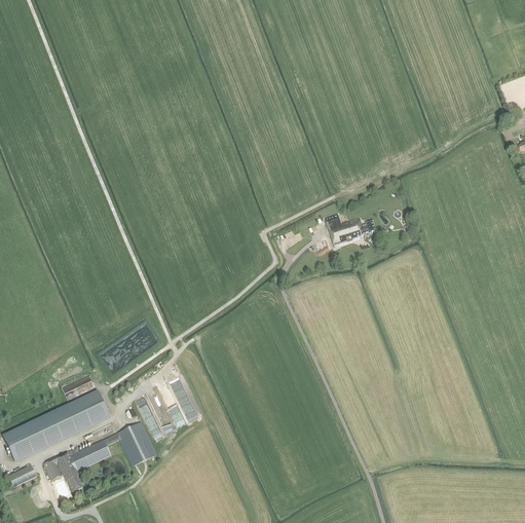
[(337,213),(324,218),(331,239),(333,245),(361,235),(361,234),(363,234),(362,231),(368,229),(368,231),(375,229),(371,219),(365,221),(366,223),(362,225),(359,217),(355,218),(355,217),(340,222),(337,213)]
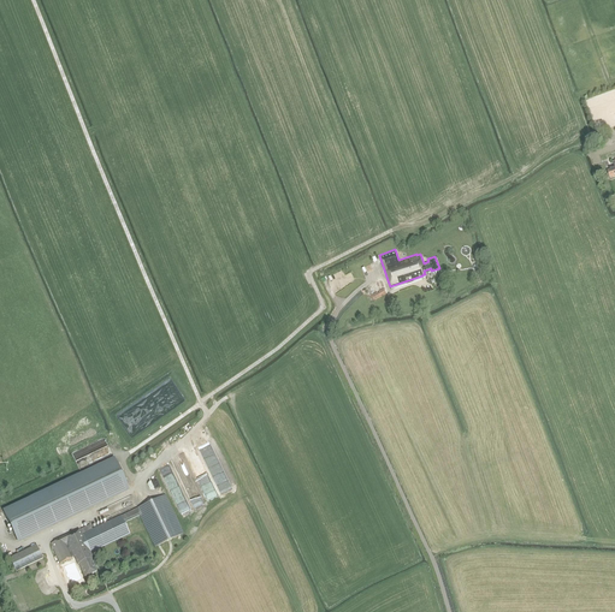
[(378,289),(376,290),(376,289),(368,292),(372,298),(379,295),(385,291),(383,285),(377,287),(378,289)]
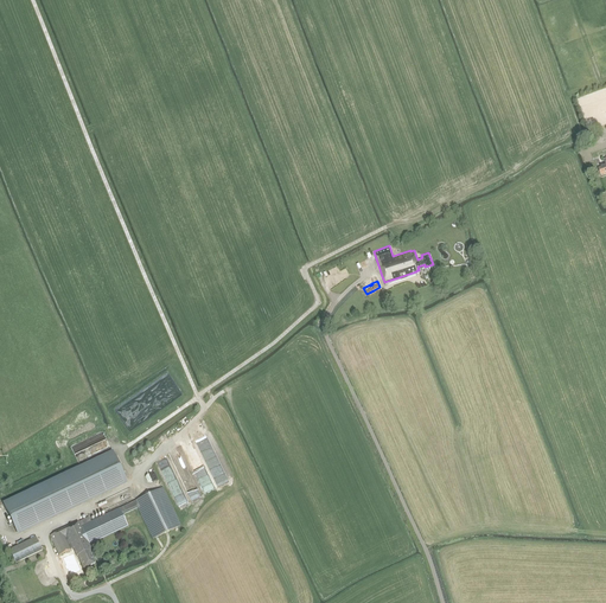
[(100,430),(71,442),(78,459),(84,456),(83,451),(85,450),(85,453),(91,450),(109,443),(103,430),(100,431),(100,430)]
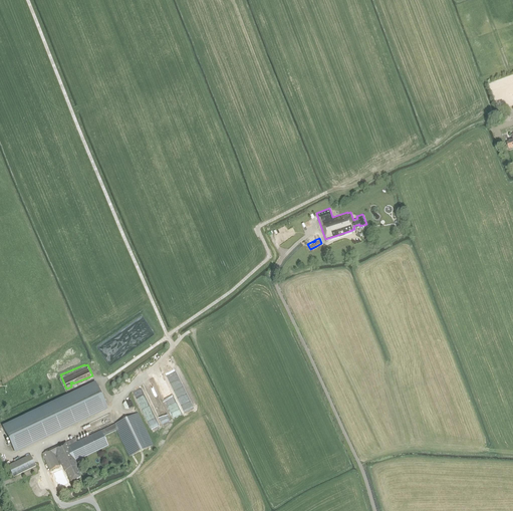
[(94,379),(1,424),(14,451),(107,407),(94,379)]
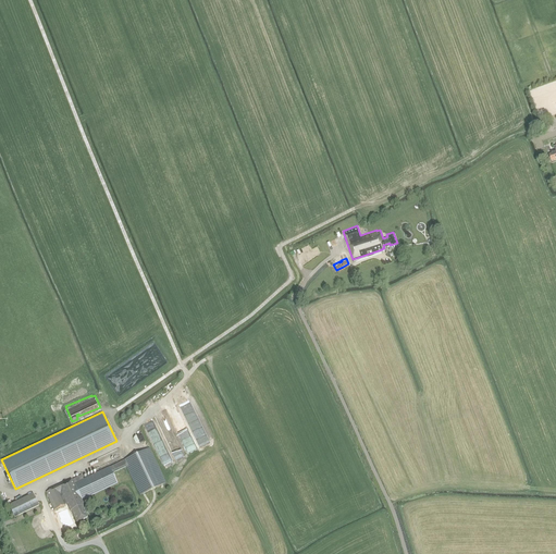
[(177,436),(169,441),(175,455),(184,451),(177,436)]
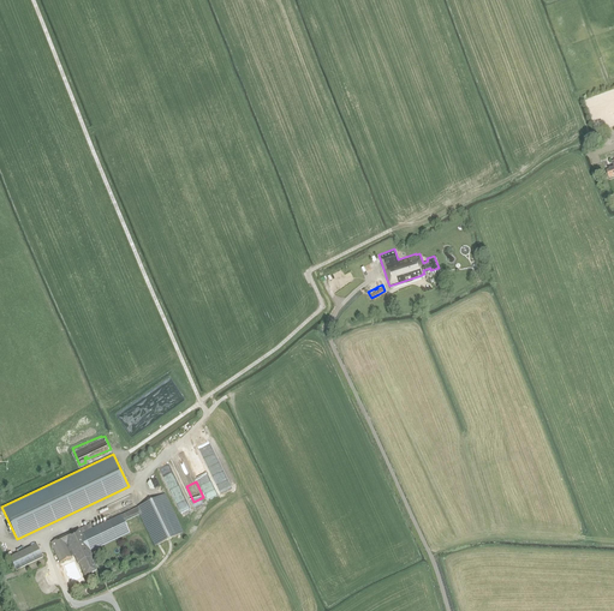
[(154,543),(182,529),(164,491),(136,504),(120,511),(90,526),(89,521),(78,526),(53,538),(52,538),(49,539),(58,559),(70,553),(65,541),(75,562),(77,559),(83,573),(95,568),(89,555),(90,555),(90,552),(91,552),(89,547),(127,529),(124,519),(138,510),(154,543)]
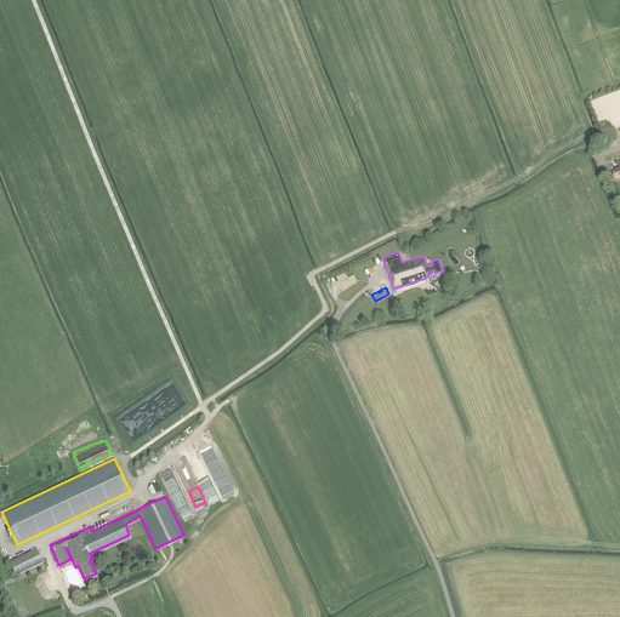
[(35,547),(9,560),(15,573),(41,560),(35,547)]
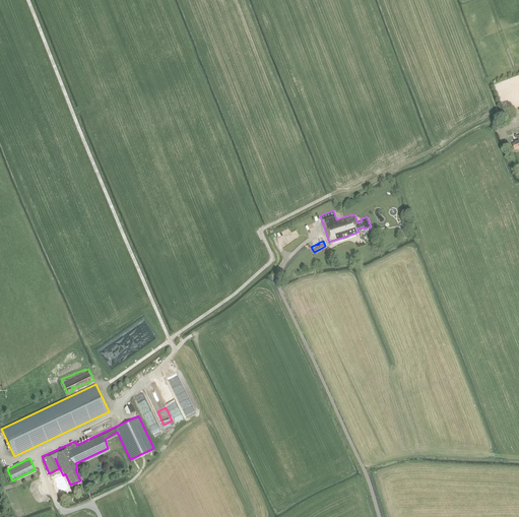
[(59,491),(68,486),(61,472),(53,476),(56,482),(54,482),(56,486),(57,485),(59,491)]
